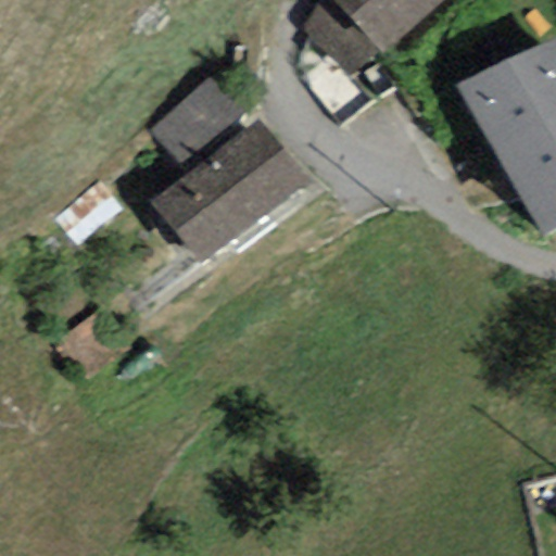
[(351,75),(379,52),(332,0),(323,0),(303,27),(351,75)]
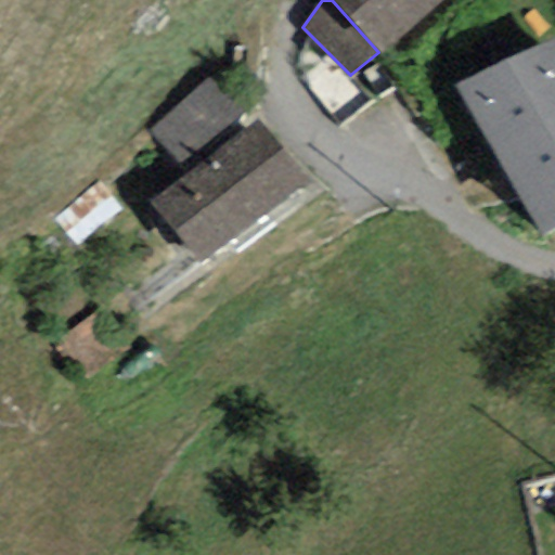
[(332,0),(378,52),(382,56),(446,0),(332,0)]
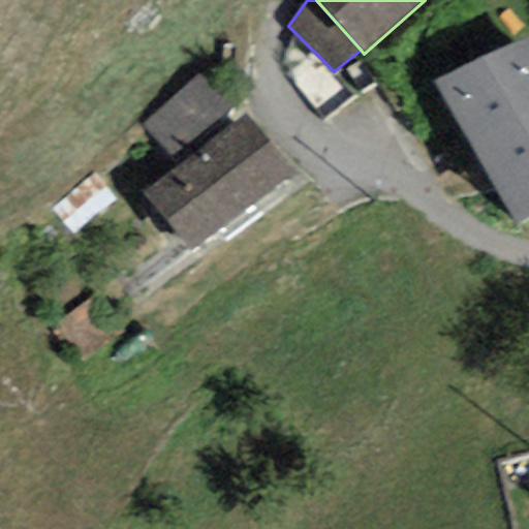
[(528,36),(433,82),(517,227),(528,220),(528,36)]
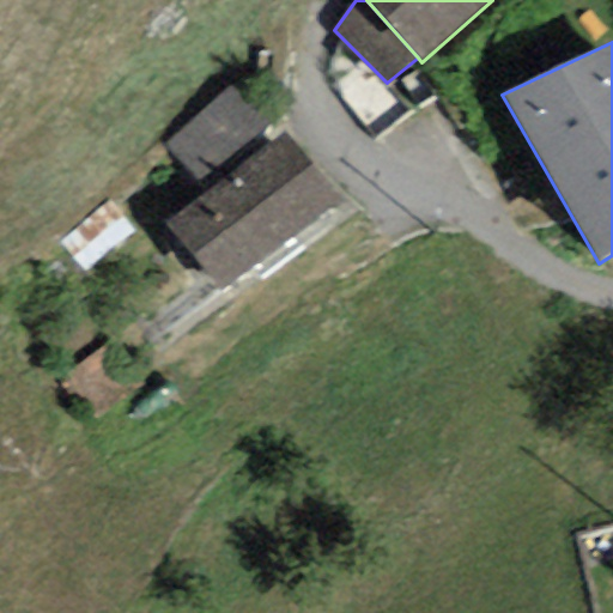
[(231,87),(167,144),(202,184),(267,128),(231,87)]
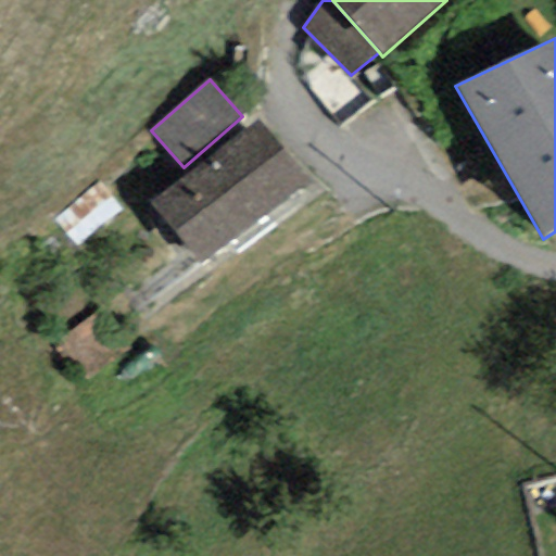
[(306,185),(256,121),(149,202),(199,267),(306,185)]
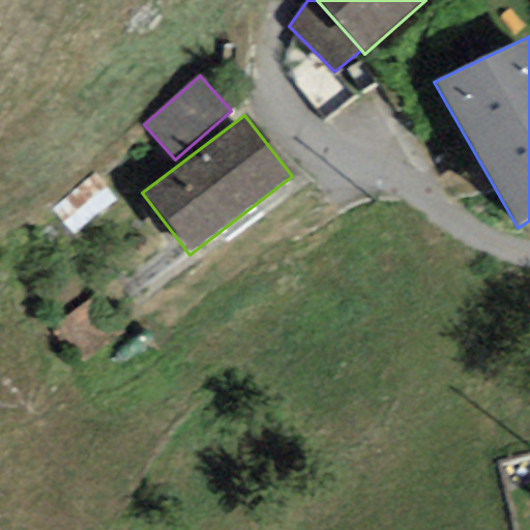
[(123,337),(93,297),(51,327),(81,369),(123,337)]
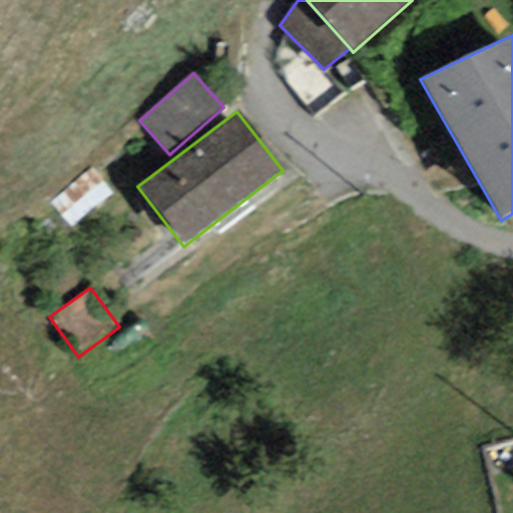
All buildings are outlined.
